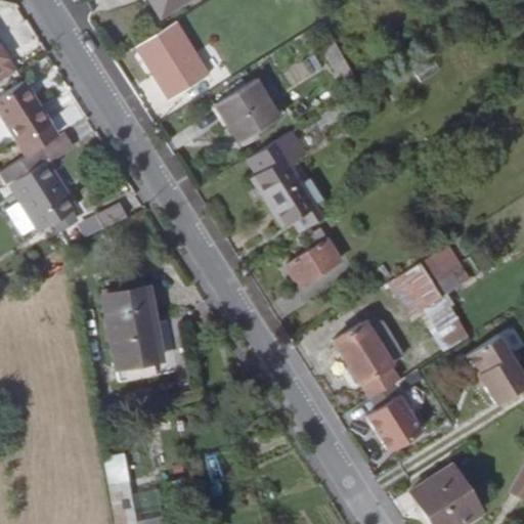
[(150,0),(161,15),(184,0),(150,0)]
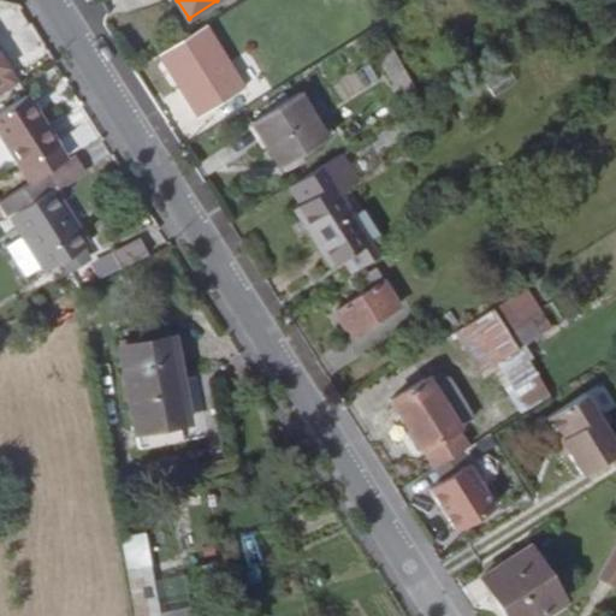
[(205,28),(163,54),(201,117),(243,88),(205,28)]
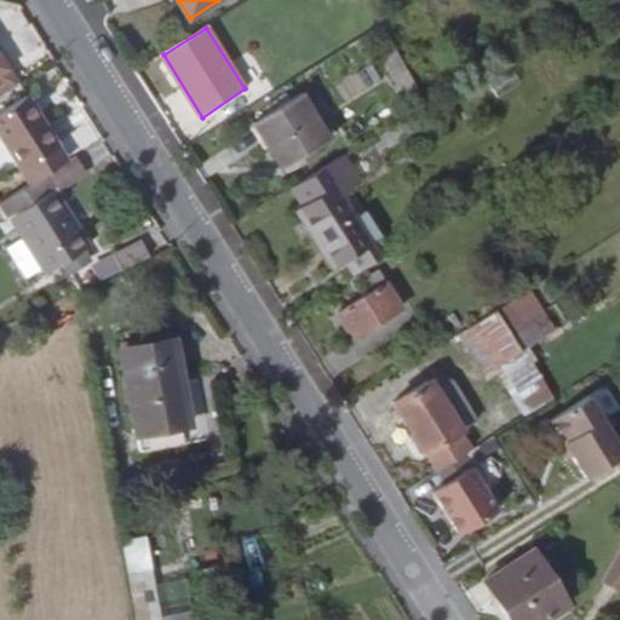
[(0,56),(0,95),(17,84),(9,70),(0,56)]
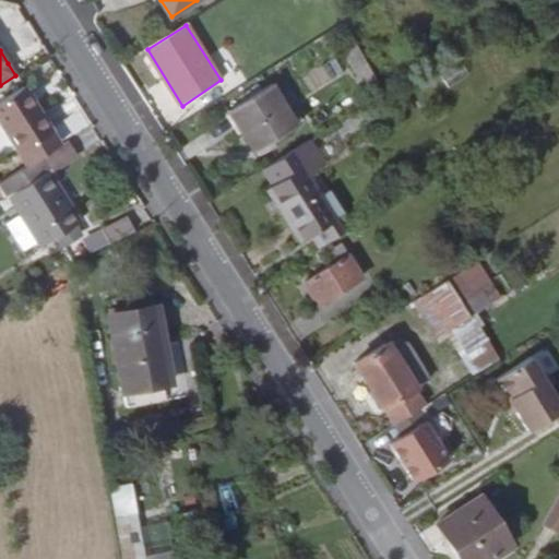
[(27,87),(0,104),(0,118),(22,154),(56,132),(27,87)]
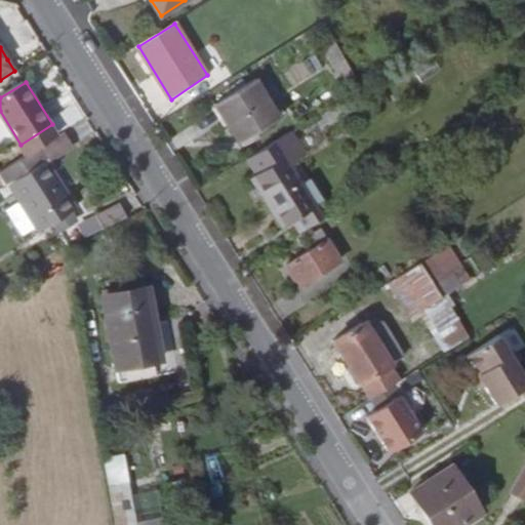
[(237,143),(276,118),(254,82),(215,106),(237,143)]
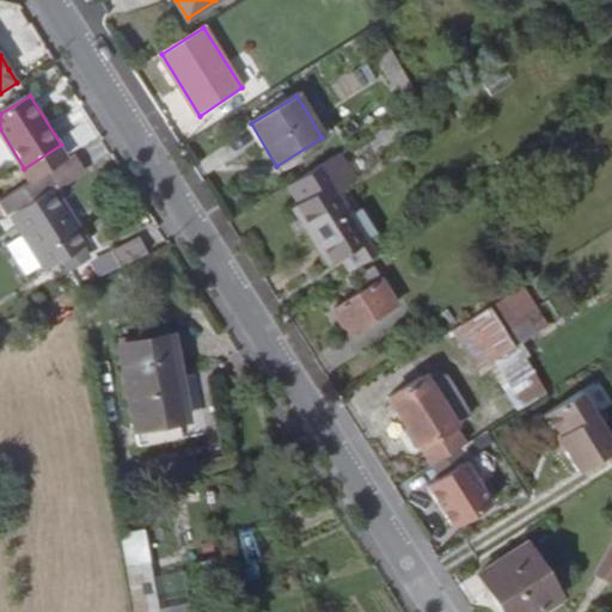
[(349,165),(340,148),(287,179),(297,196),(289,201),(324,257),(331,252),(336,250),(362,234),(328,178),(349,165)]
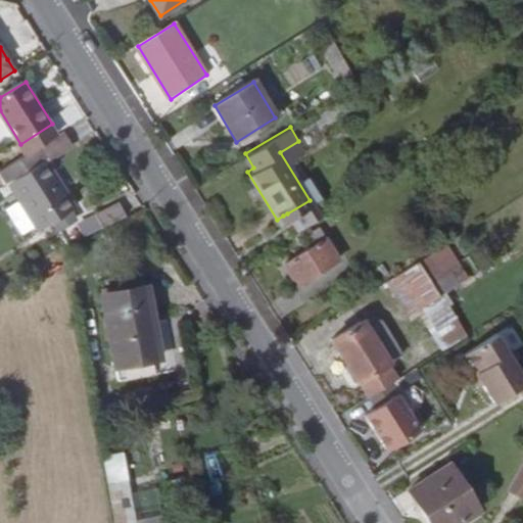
[(49,160),(42,147),(0,173),(8,186),(10,185),(39,231),(54,221),(59,229),(75,219),(70,211),(75,208),(47,162),(49,160)]
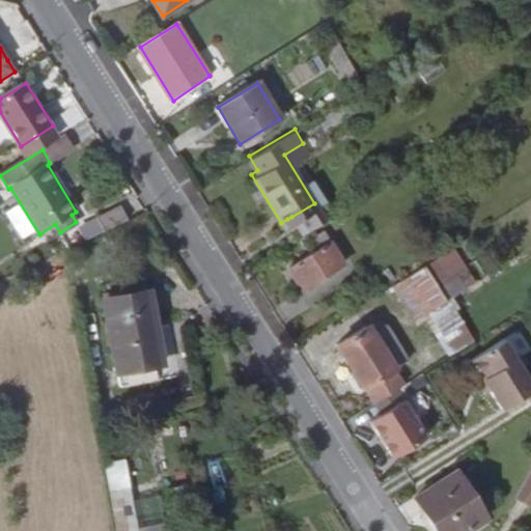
[(299,227),(322,214),(314,203),(291,217),(299,227)]
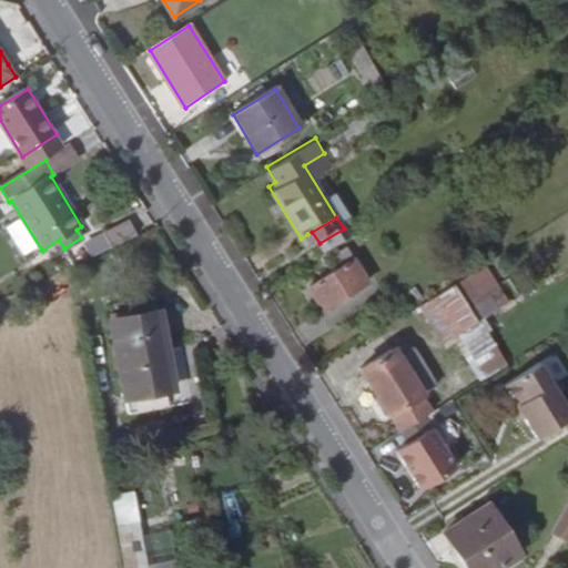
[(111,246),(137,234),(131,222),(104,233),(111,246)]
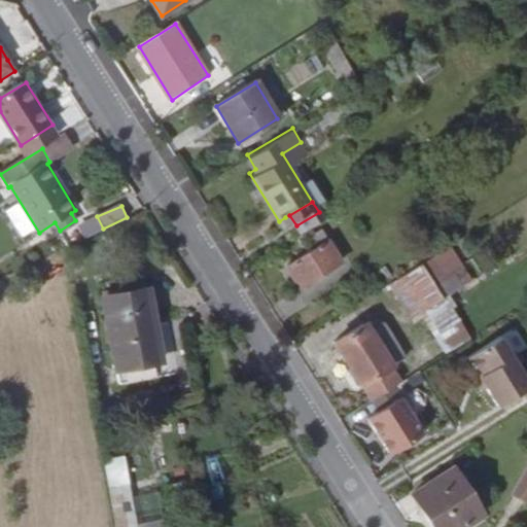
[(296,225),(289,215),(285,217),(292,229),(296,225)]
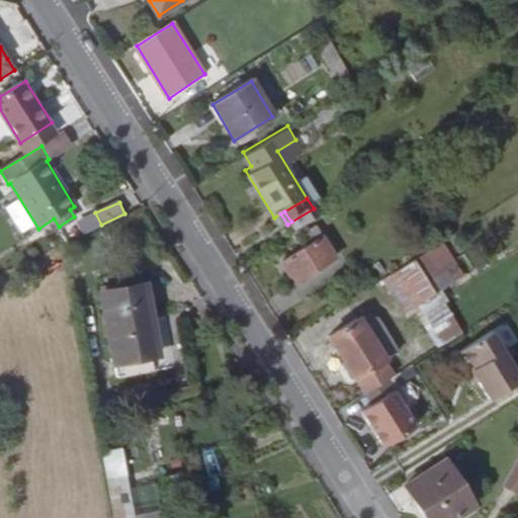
[(279,253),(292,275),(334,250),(314,219),(297,229),(305,239),(279,253)]
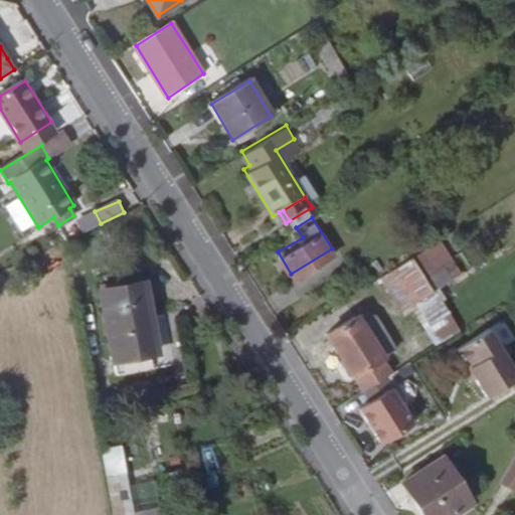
[(415,263),(386,282),(400,305),(431,286),(415,263)]
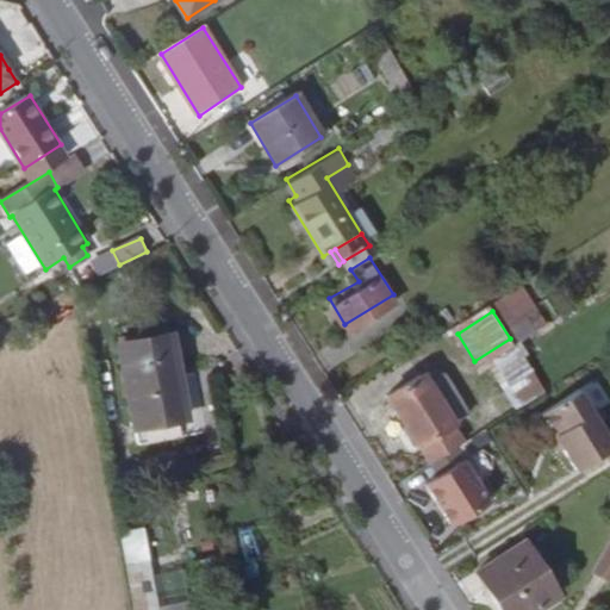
[(111,344),(131,447),(184,436),(163,336),(111,344)]
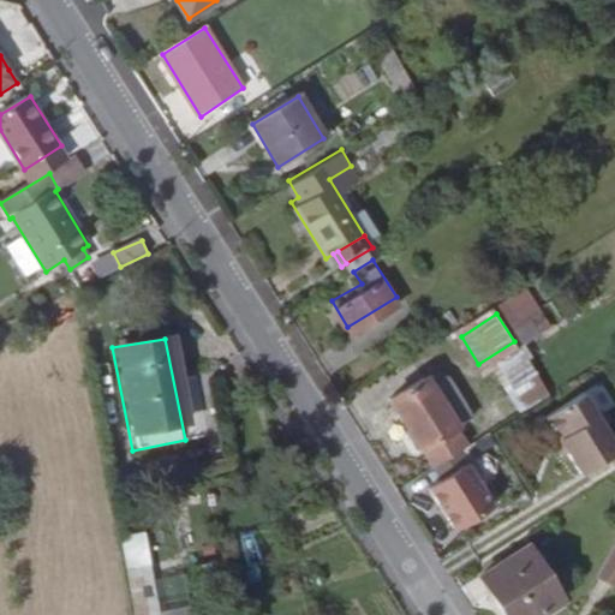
[(453,448),(463,442),(449,422),(453,419),(425,376),(421,369),(384,392),(416,442),(419,441),(430,463),(453,448)]
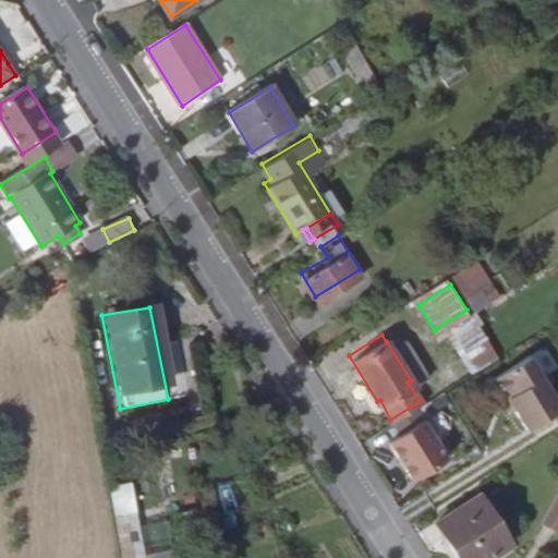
[(386,341),(411,380),(426,371),(404,338),(400,335),(396,335),(386,341)]
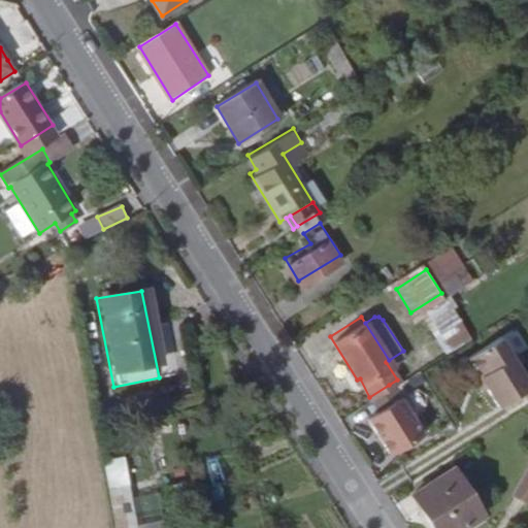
[(527,377),(500,332),(462,357),(471,372),(479,372),(486,384),(497,402),(505,397),(515,411),(527,402),(527,377)]
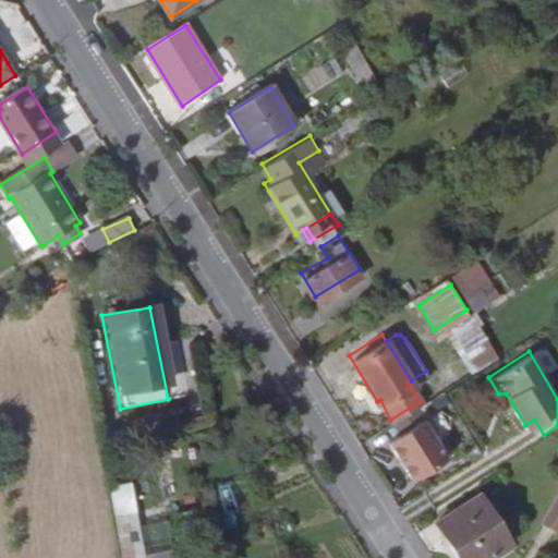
[(506,393),(498,393),(508,409),(513,405),(506,393)]
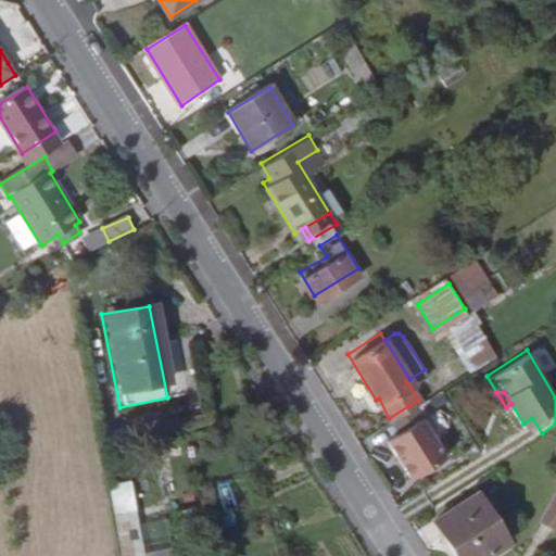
[(409,405),(389,418),(396,429),(382,438),(406,475),(441,454),(409,405)]
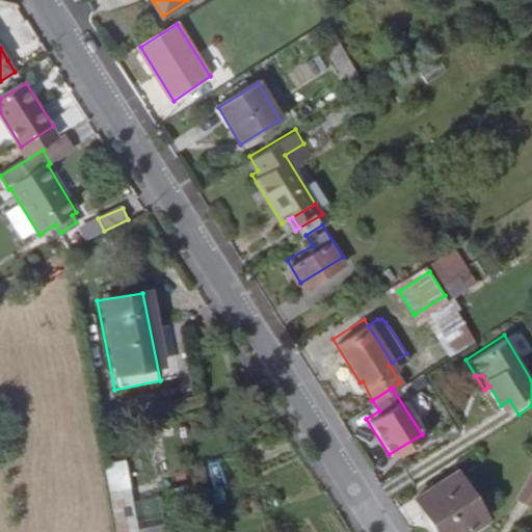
[(531,464),(515,494),(531,501),(531,464)]
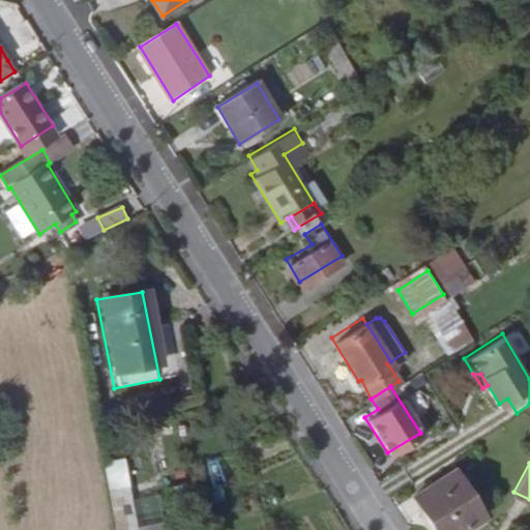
[(453,469),(413,494),(435,529),(458,529),(483,514),(453,469)]
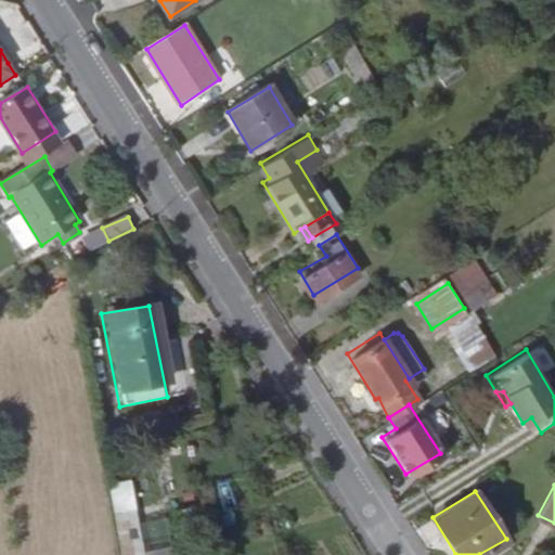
[(111,527),(116,554),(132,554),(127,526),(111,527)]
